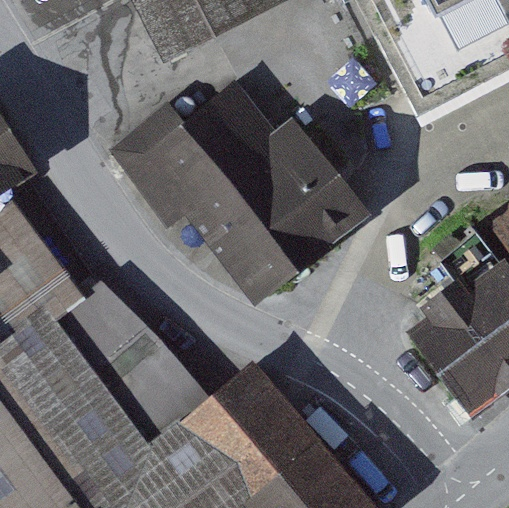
[(131,0),(159,60),(286,0),(131,0)]
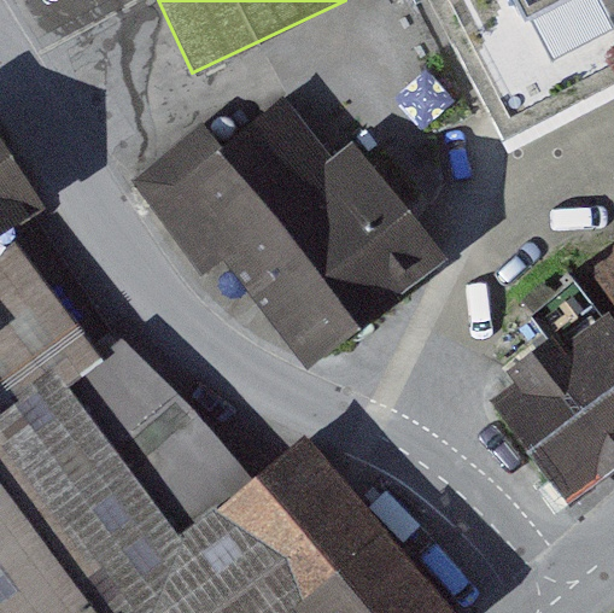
[(432,0),(528,187),(613,144),(613,0),(432,0)]
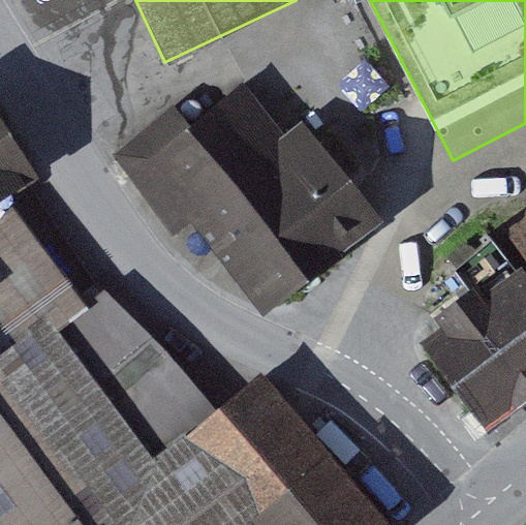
[(138,152),(264,317),(377,232),(251,66),(138,152)]
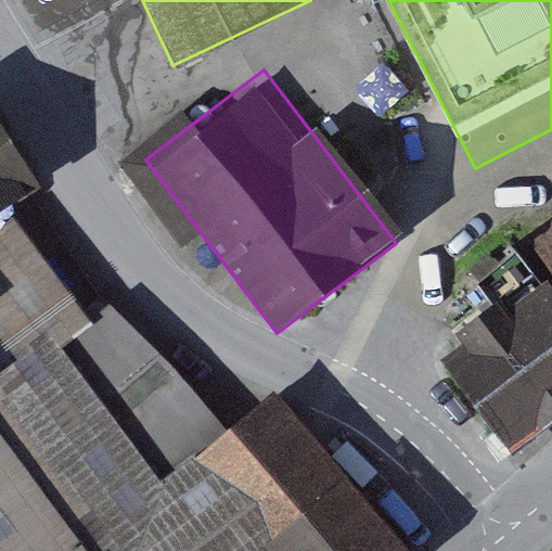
[(0,550),(407,550),(304,426),(262,409),(226,430),(27,196),(39,188),(0,126),(0,550)]
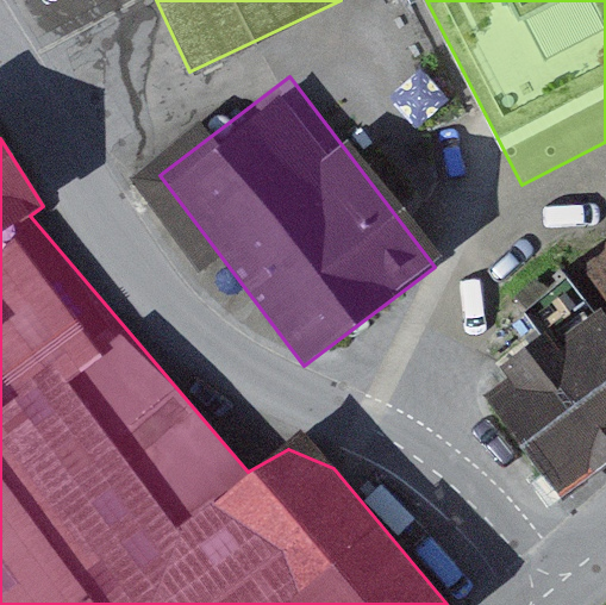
[(605,306),(605,249),(579,268),(605,306)]
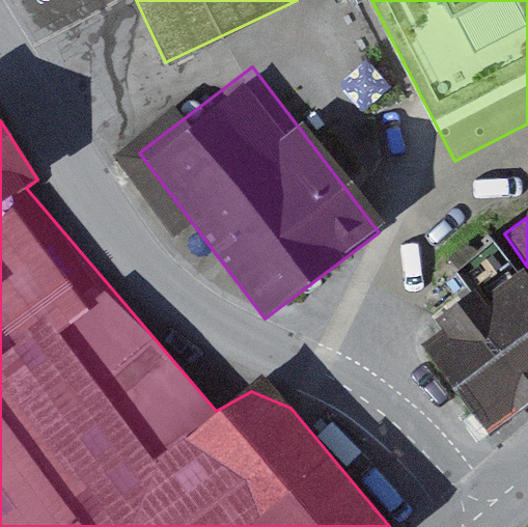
[(527,268),(426,344),(492,432),(527,405),(527,268)]
